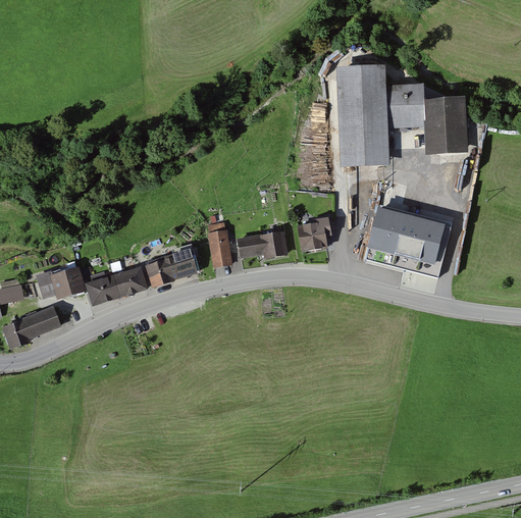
[(335,66),(340,166),(389,165),(387,126),(425,124),(424,99),(423,83),(386,84),(385,64),(335,66)]
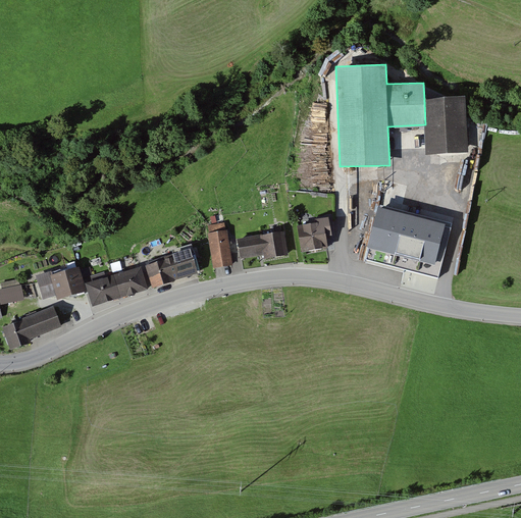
[(424,99),(425,124),(426,153),(467,151),(465,97),(424,99)]
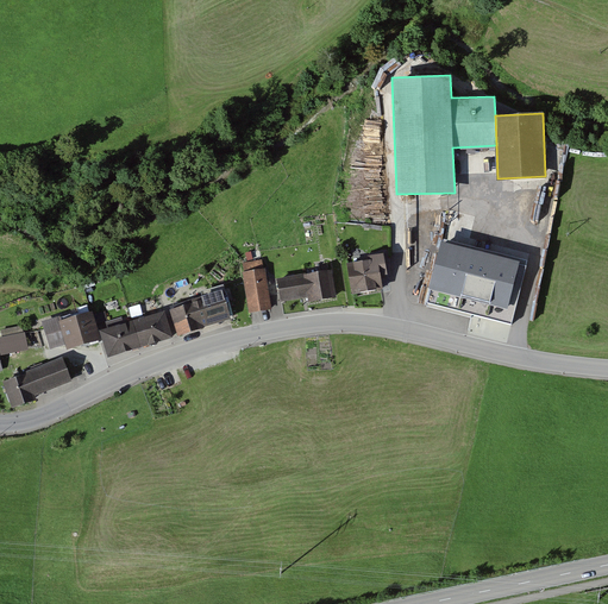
[(549,222),(552,200),(539,197),(536,220),(549,222)]
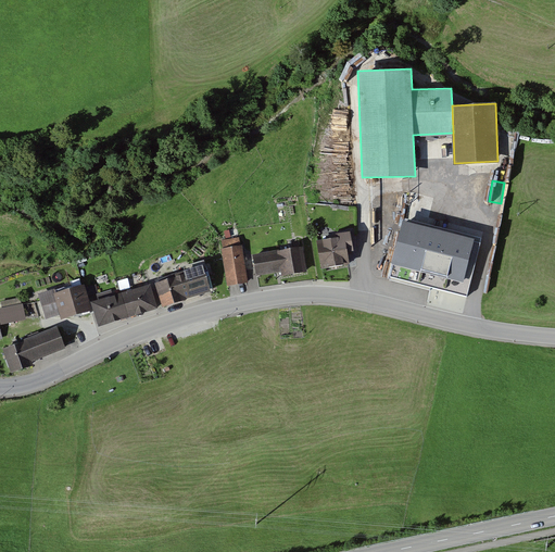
[(484,235),(404,213),(388,276),(468,297),(484,235)]
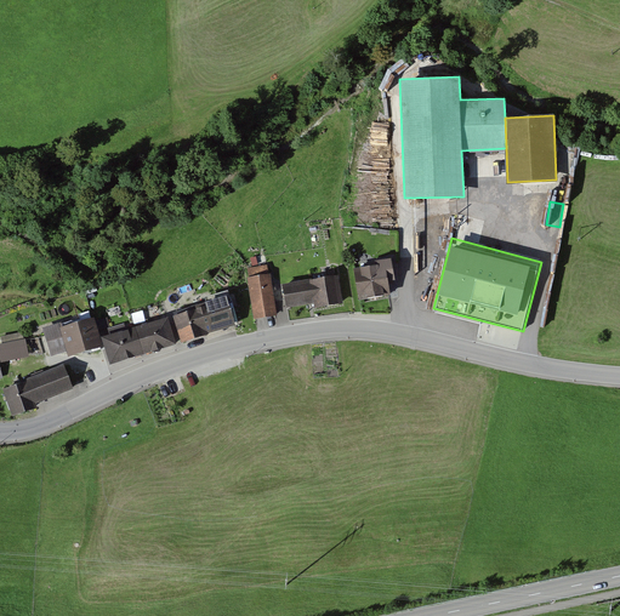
[(396,279),(391,256),(376,258),(377,263),(353,268),(358,298),(390,292),(387,280),(396,279)]
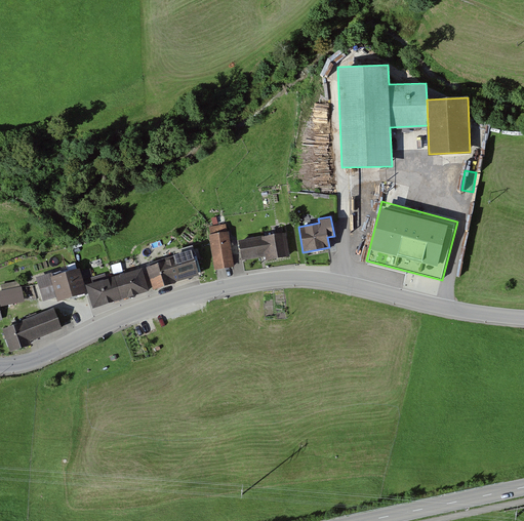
[(210,233),(208,233),(214,268),(234,264),(226,221),(208,224),(210,233)]
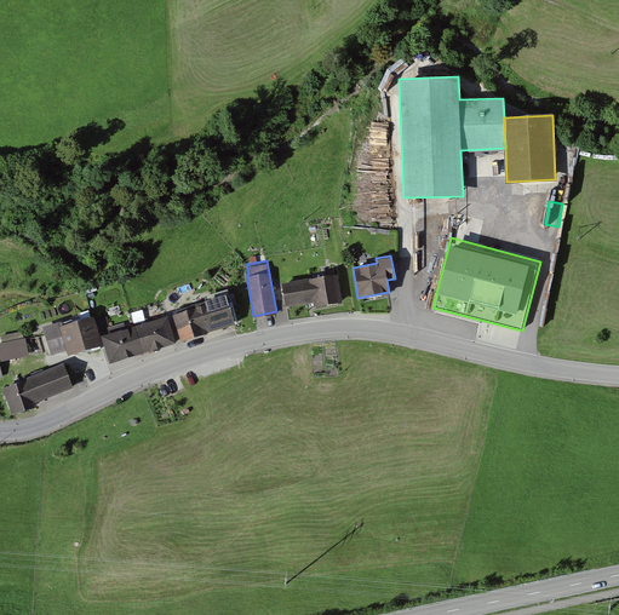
[(337,272),(281,282),(285,304),(311,299),(313,306),(343,300),(337,272)]
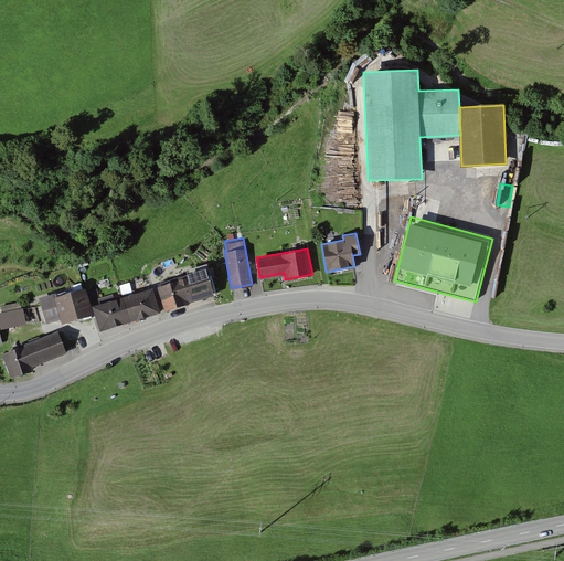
[(187,277),(157,286),(165,310),(189,303),(189,302),(213,294),(205,267),(185,274),(187,277)]
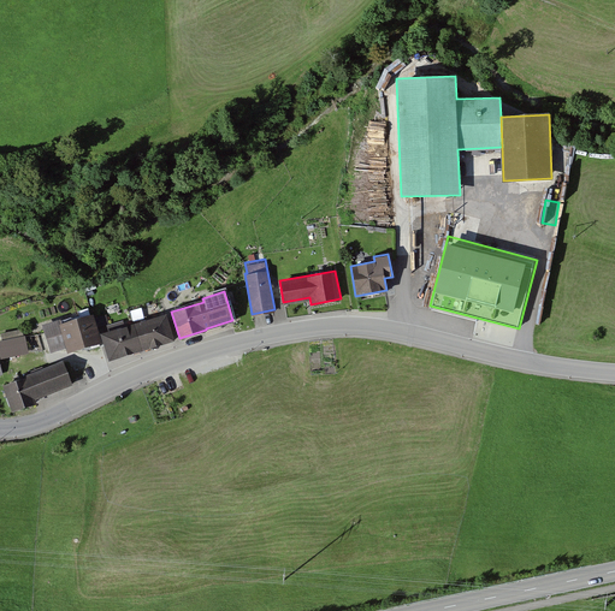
[(101,342),(93,312),(59,322),(58,318),(41,322),(49,350),(65,345),(67,351),(101,342)]
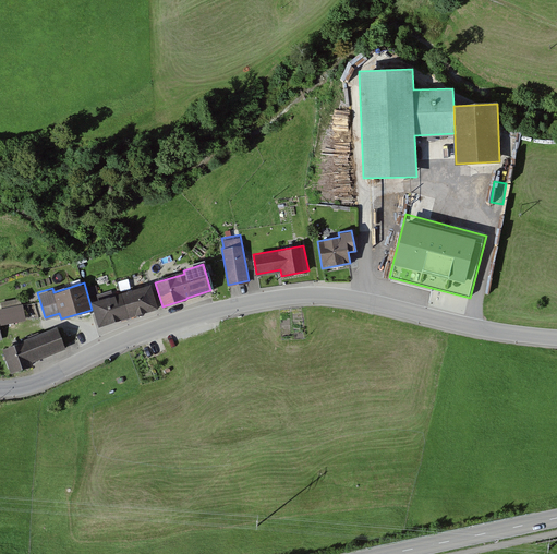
[(158,308),(150,284),(91,301),(98,325),(158,308)]
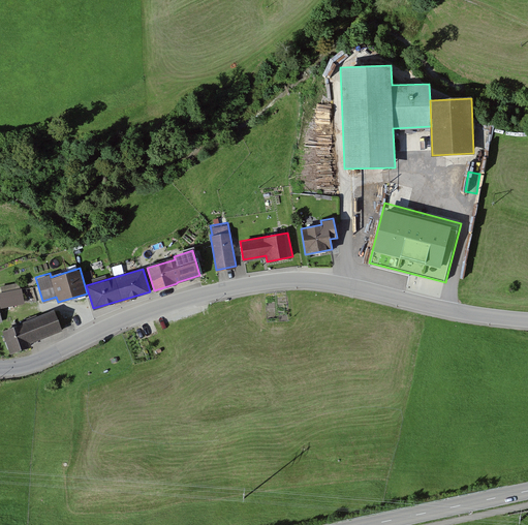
[(1,290),(0,290),(0,302),(1,306),(25,302),(21,285),(20,286),(19,280),(0,283),(1,290)]
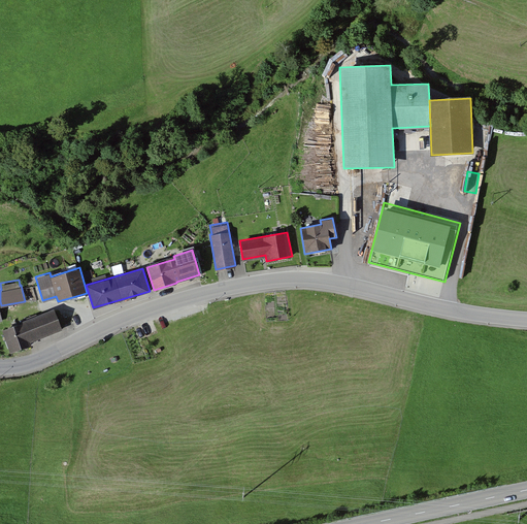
[(56,308),(0,328),(9,353),(30,346),(29,340),(63,328),(56,308)]
